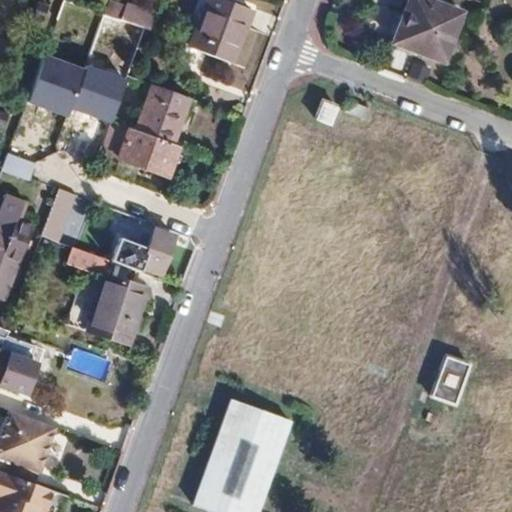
[(40,0),(38,8),(47,11),(49,3),(40,0)]
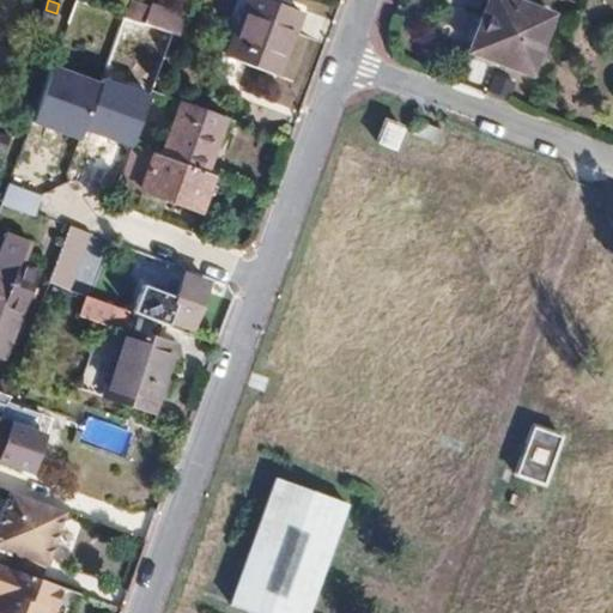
[(115,40),(123,17),(77,0),(74,0),(67,22),(86,29),(82,44),(77,56),(74,62),(103,72),(105,65),(115,40)]
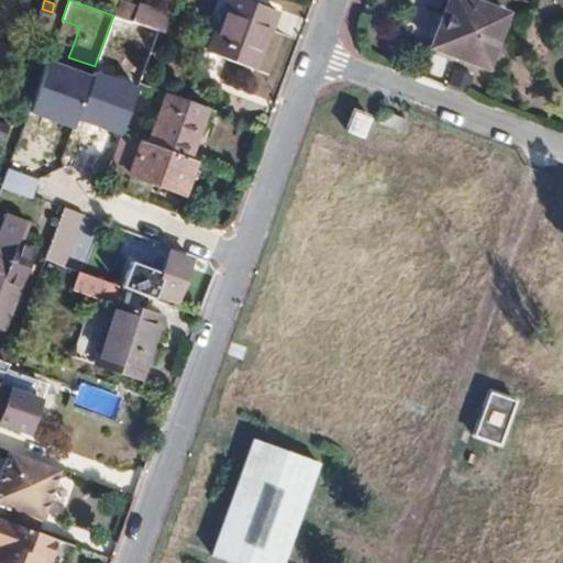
[(250,0),(225,0),(207,52),(251,69),(273,9),(250,0)]
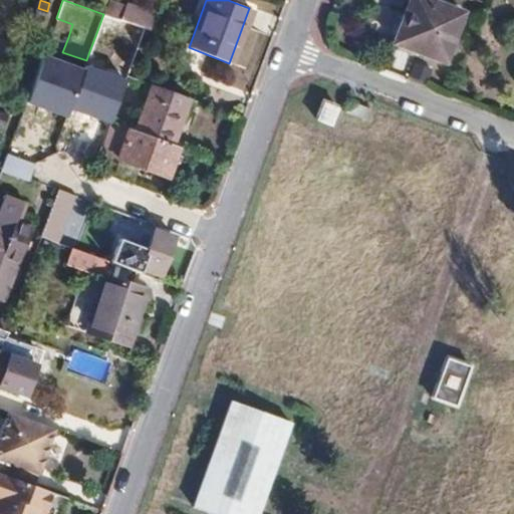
[(430,0),(410,0),(394,40),(443,60),(461,13),(430,0)]
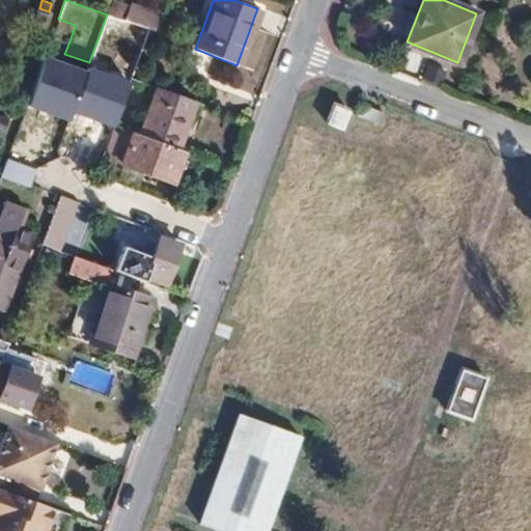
[(49,11),(39,8),(37,16),(46,19),(49,11)]
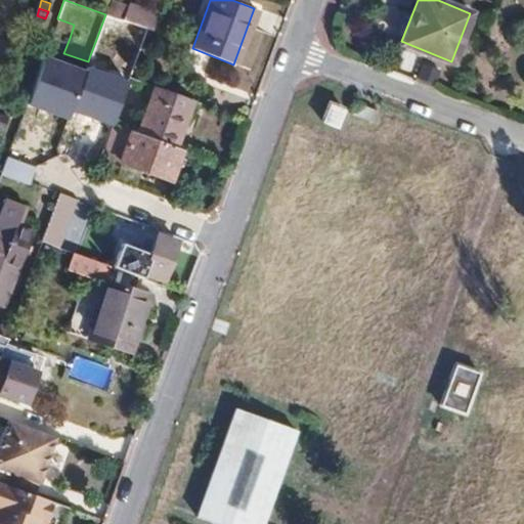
[(122,20),(105,14),(98,34),(107,37),(99,58),(96,67),(127,78),(128,77),(144,29),(122,20)]
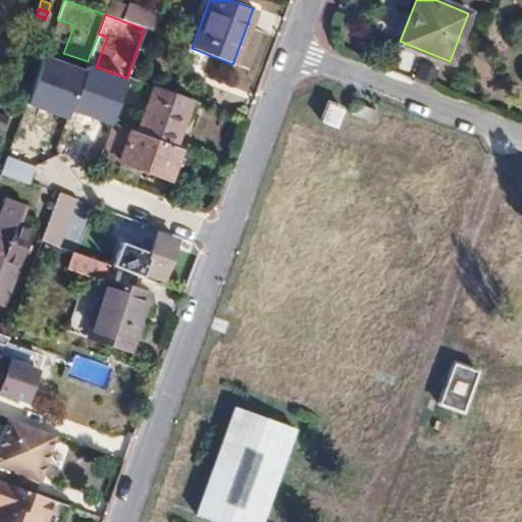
[(107,37),(98,34),(90,55),(99,58),(107,37)]
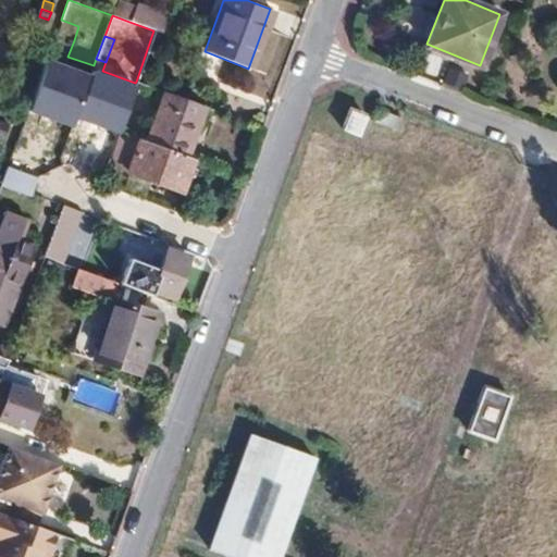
[(70,51),(74,40),(67,37),(63,48),(70,51)]
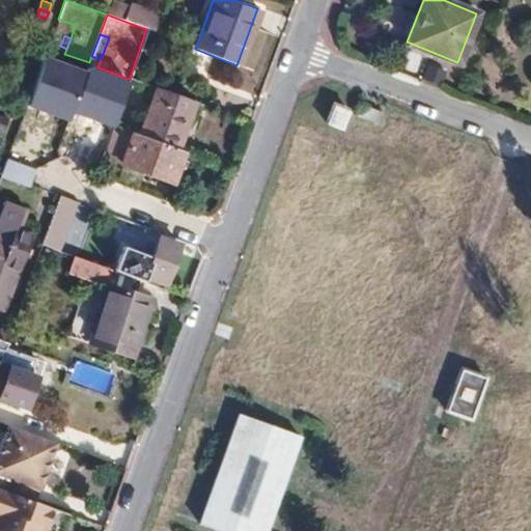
[(23,56),(20,64),(28,67),(31,59),(23,56)]
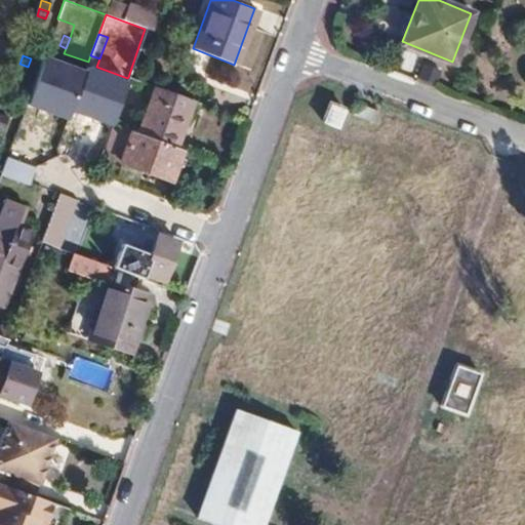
[(43,57),(36,77),(43,79),(44,75),(47,76),(52,61),(43,57)]
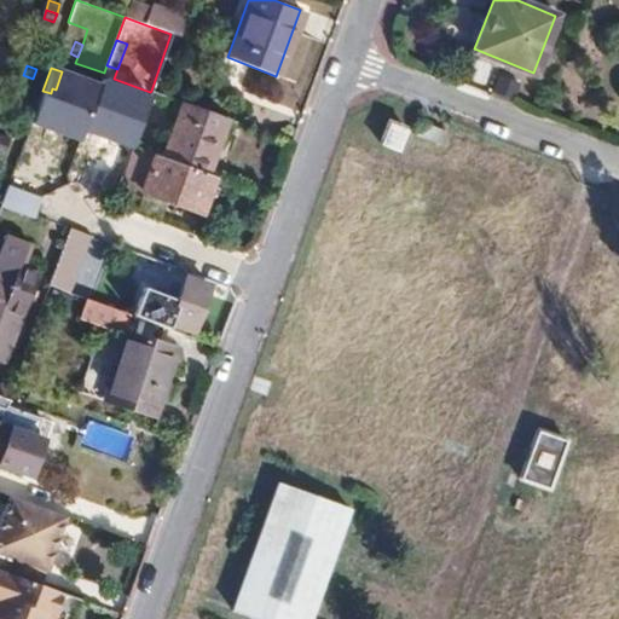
[(33,79),(23,75),(19,84),(29,87),(33,79)]
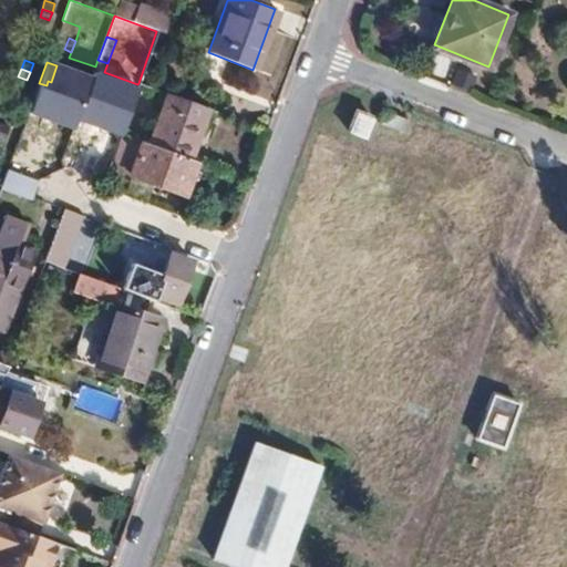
[(147,146),(188,161),(203,122),(162,106),(147,146)]
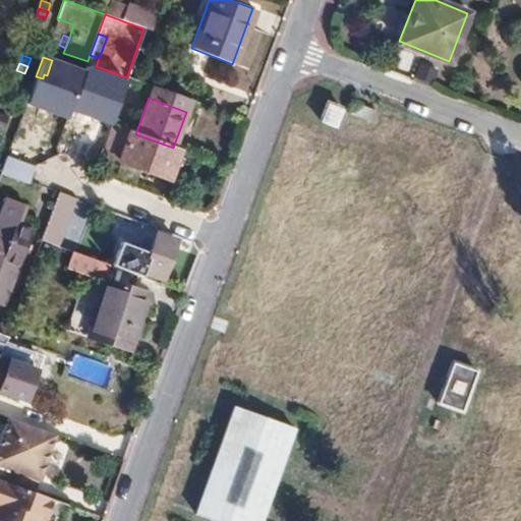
[(327,101),(320,120),(335,125),(341,107),(327,101)]
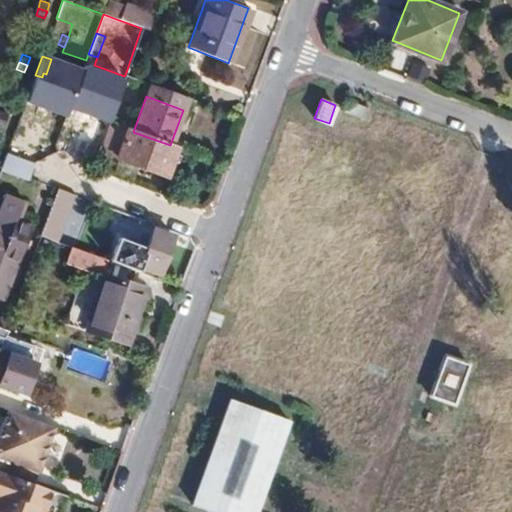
[(1,108),(0,110),(0,116),(7,119),(10,111),(1,108)]
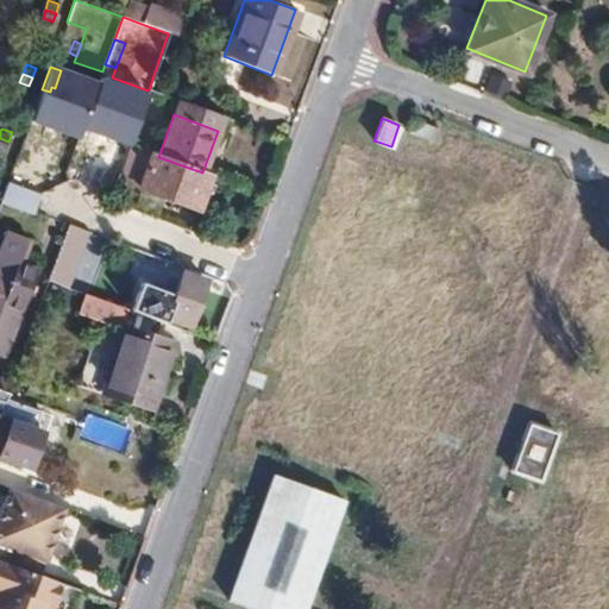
[(158,157),(152,155),(139,189),(198,209),(211,175),(202,173),(158,157)]
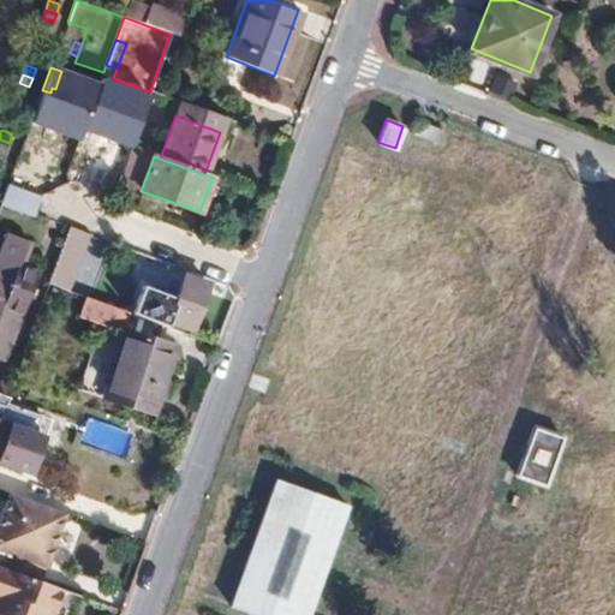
[(10,181),(9,185),(33,193),(31,198),(39,202),(41,197),(40,193),(10,181)]
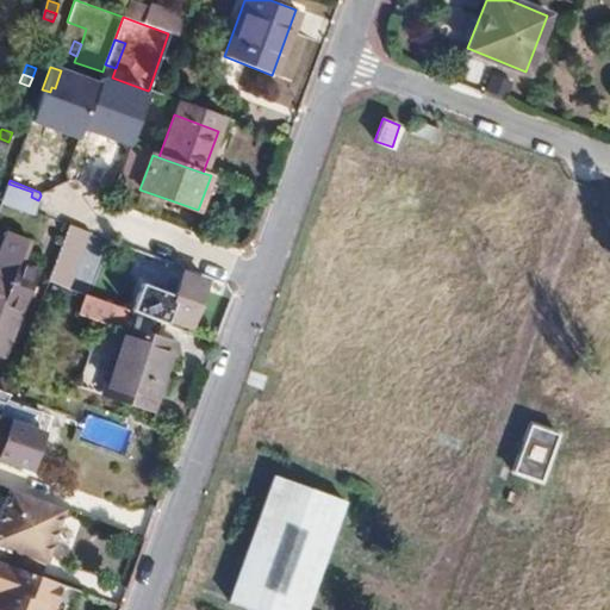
[(79,229),(68,225),(48,281),(60,285),(76,238),(79,229)]
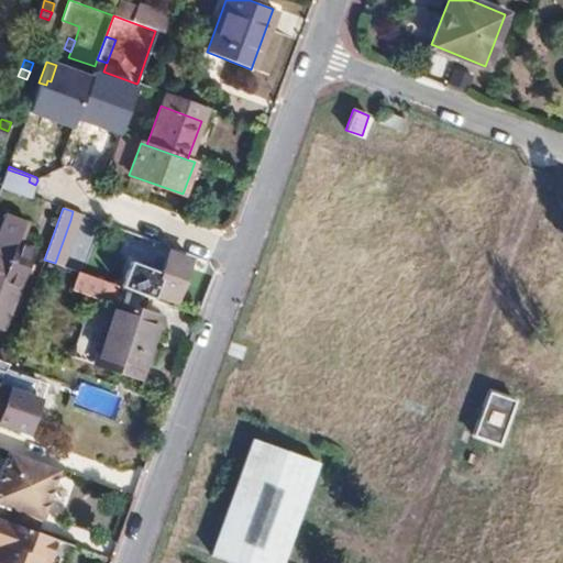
[(73,211),(70,220),(76,222),(79,213),(73,211)]
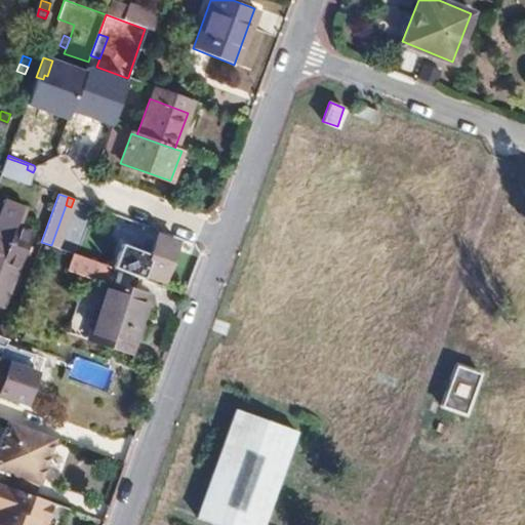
[(1,259),(0,261),(0,298),(3,300),(15,267),(18,268),(30,234),(15,229),(3,260),(1,259)]
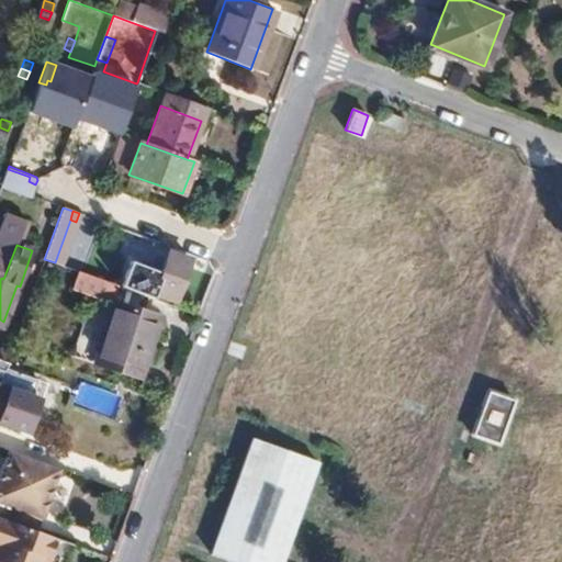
[(170,253),(155,292),(175,299),(190,259),(170,253)]
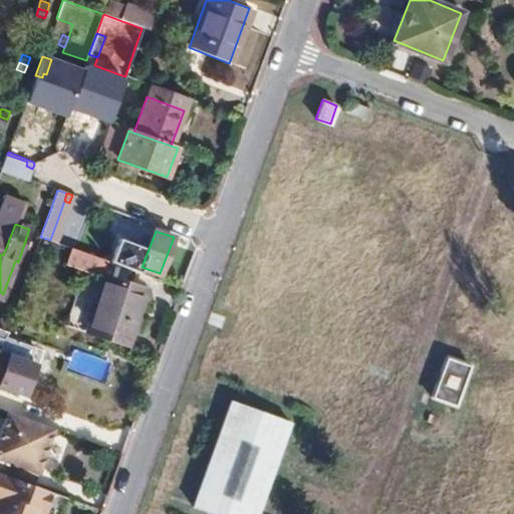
[(107,261),(80,251),(75,265),(102,275),(107,261)]
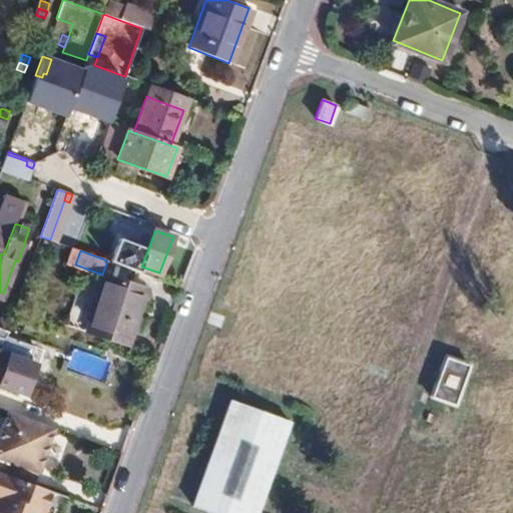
[(110,277),(91,330),(129,345),(147,291),(110,277)]
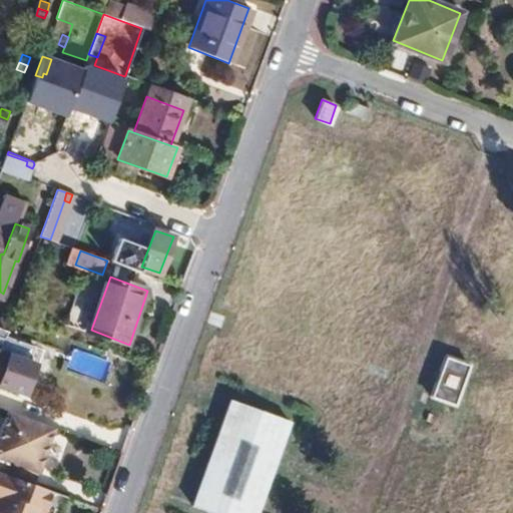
[(0,384),(17,391),(34,347),(5,336),(0,348),(0,384)]
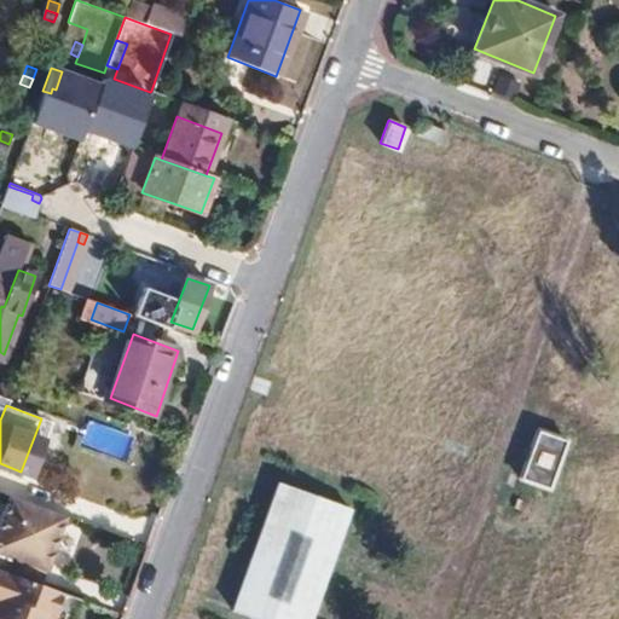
[(536,428),(520,476),(548,487),(563,439),(536,428)]
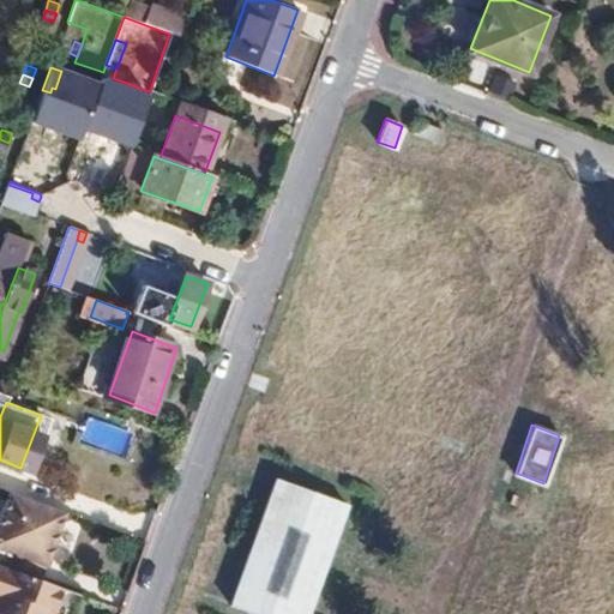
[(277,480),(232,605),(257,613),(306,613),(344,505),(277,480)]
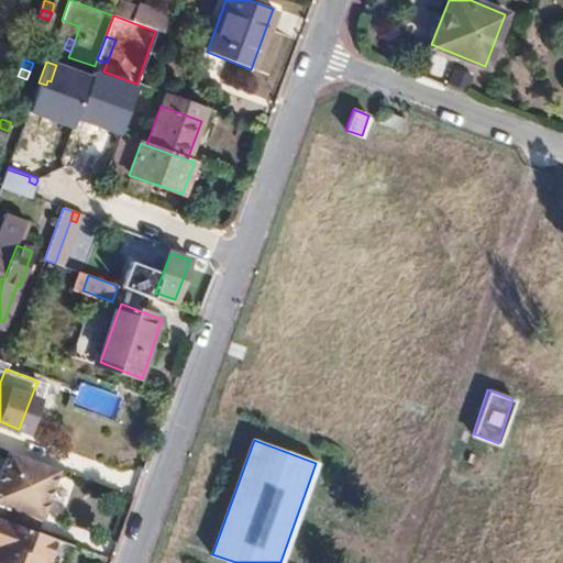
[(62,471),(10,452),(0,479),(0,504),(12,509),(34,517),(43,520),(62,471)]
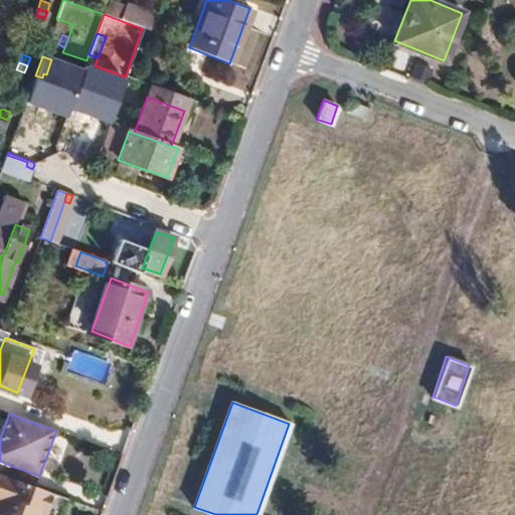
[(7,476),(28,484),(31,473),(11,466),(7,476)]
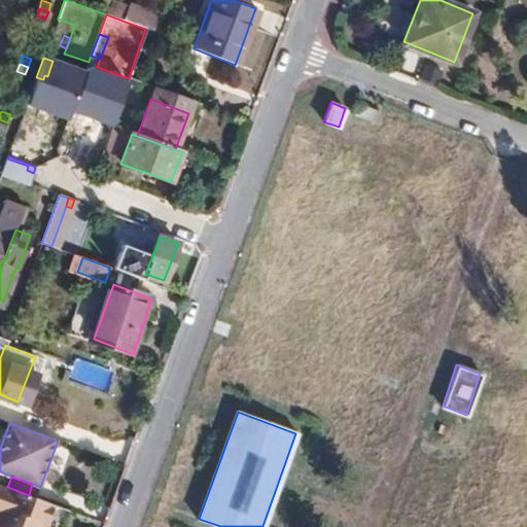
[(7,487),(0,484),(0,526),(44,526),(46,523),(58,526),(62,526),(69,510),(29,495),(7,487)]
